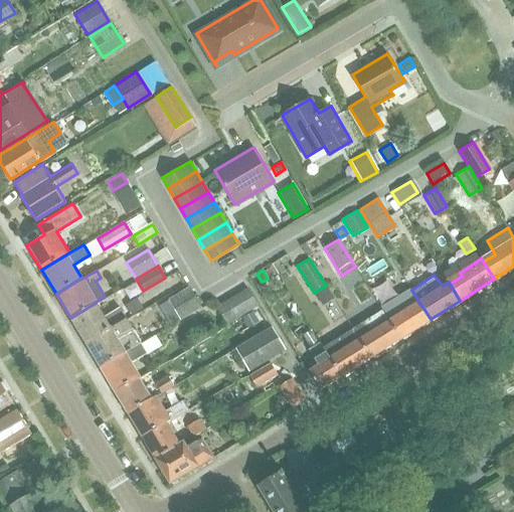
[(201,307),(188,286),(167,299),(179,320),(201,307)]
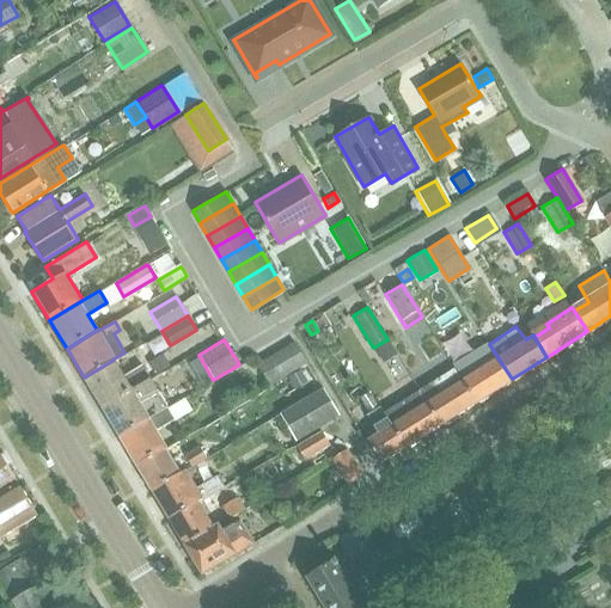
[(269,382),(305,362),(293,342),(257,363),(269,382)]
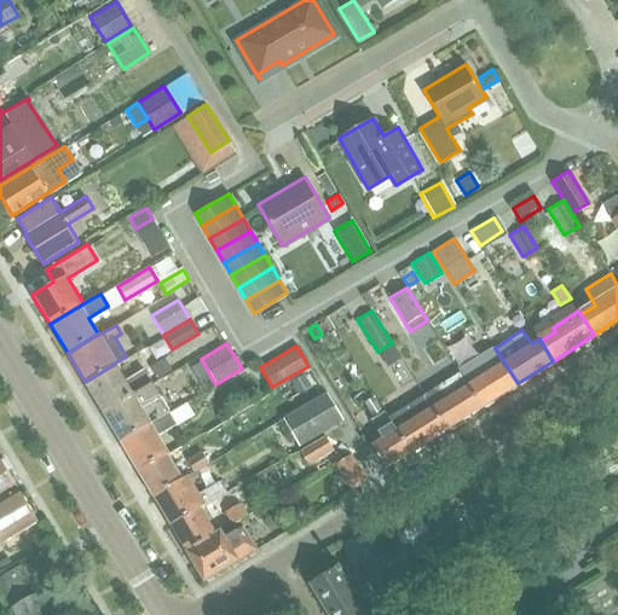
[(494,346),(456,367),(460,371),(467,384),(481,406),(518,383),(503,361),(495,348),(494,346)]
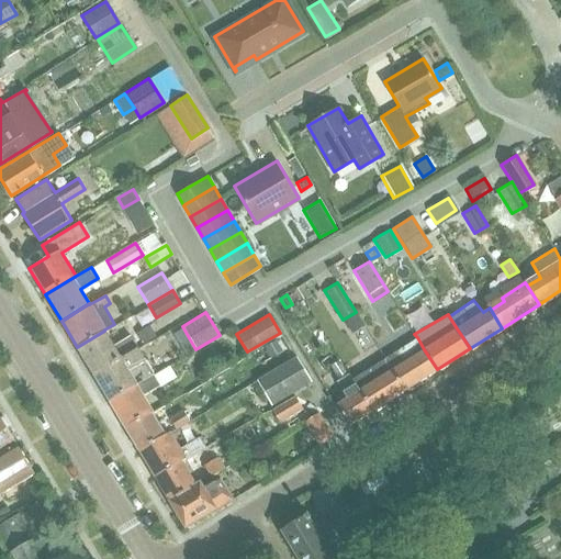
[(148,326),(135,334),(139,343),(153,335),(148,326)]
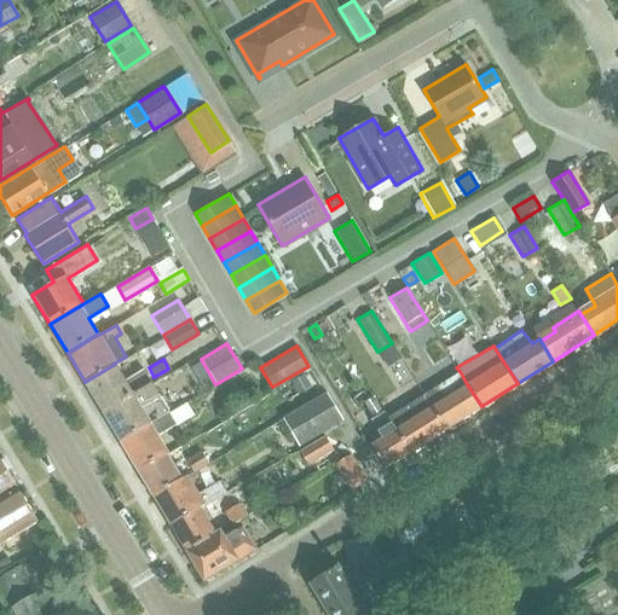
[(115,364),(85,382),(103,411),(151,382),(143,367),(123,378),(115,364)]
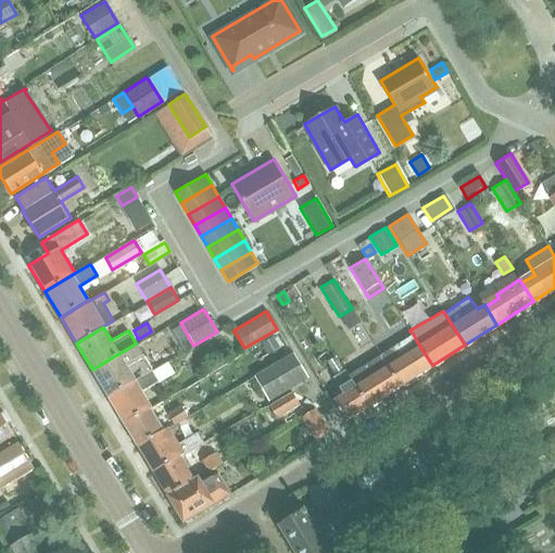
[(413,334),(380,353),(401,385),(432,365),(419,346),(413,334)]
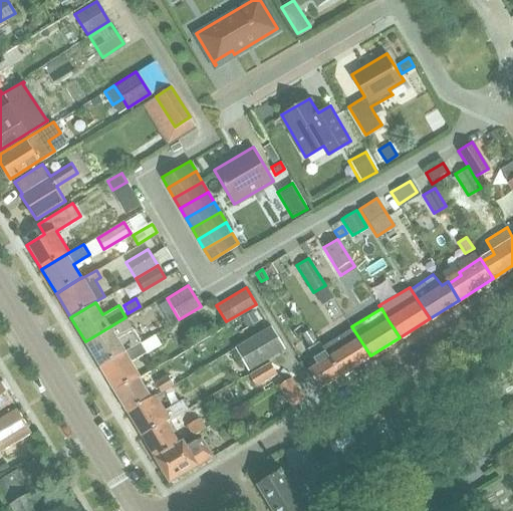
[(242,316),(247,325),(257,319),(251,310),(242,316)]
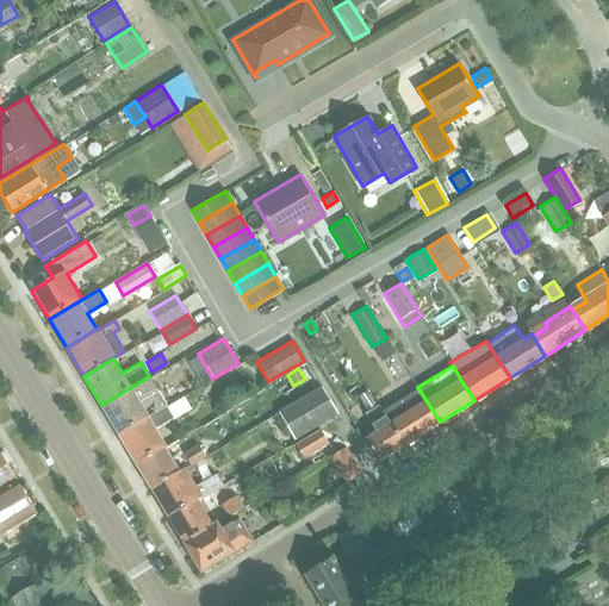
[(166,406),(149,376),(101,405),(119,435),(148,417),(166,406)]
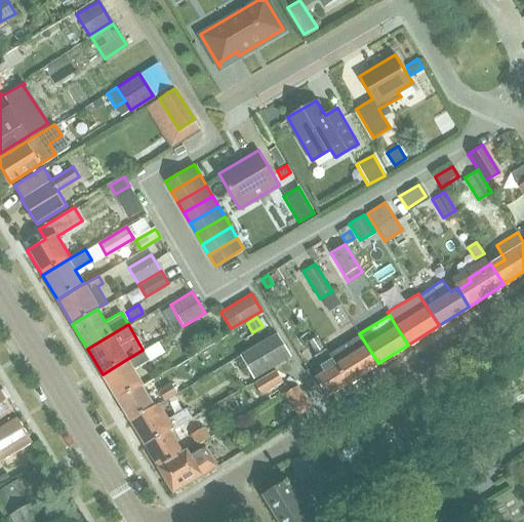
[(253,376),(290,355),(277,333),(240,355),(253,376)]
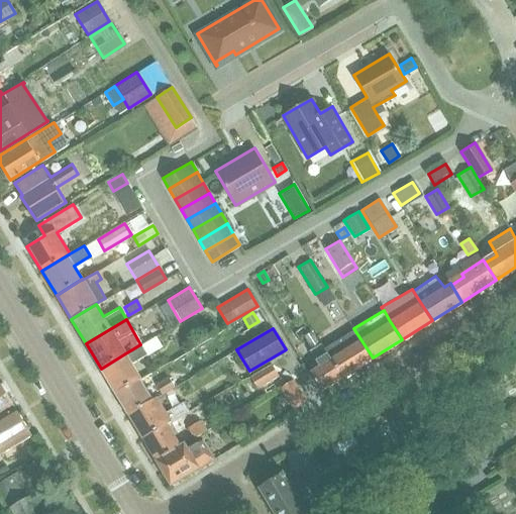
[(353,328),(324,347),(342,377),(373,357),(353,328)]
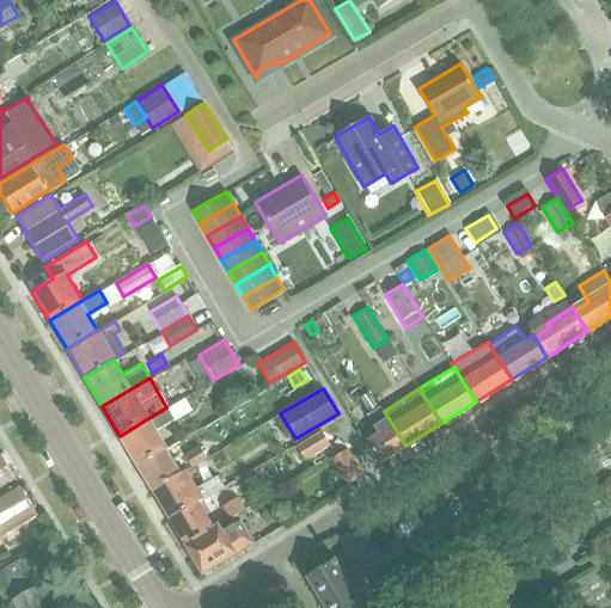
[(367,392),(359,397),(368,412),(377,406),(367,392)]
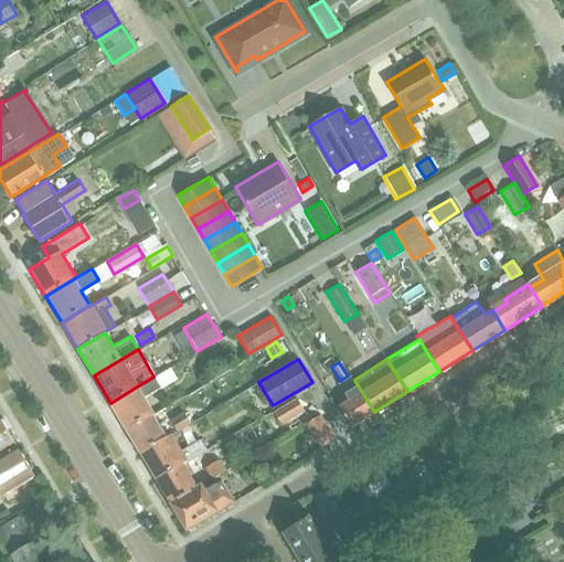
[(354,380),(351,377),(350,374),(348,375),(340,381),(337,383),(349,401),(339,407),(351,426),(374,412),(354,380)]
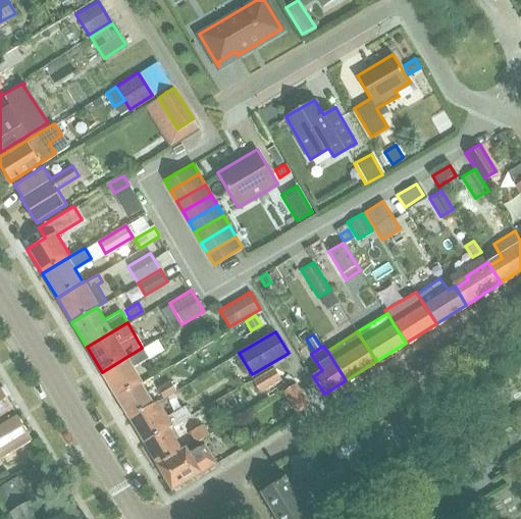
[(126,357),(102,372),(116,397),(140,382),(141,381),(132,366),(148,357),(142,348),(126,357)]
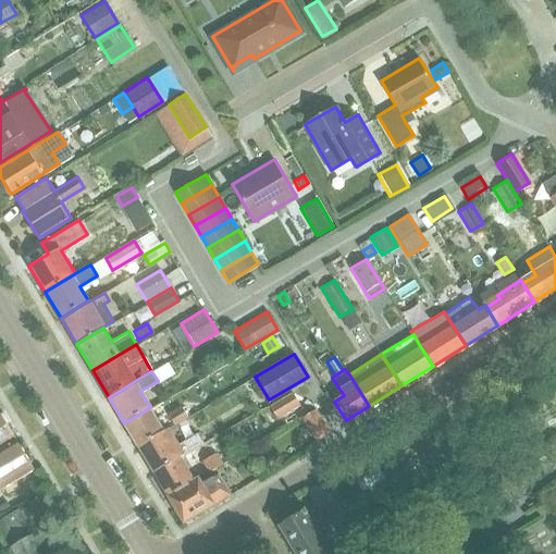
[(276,417),(299,404),(292,391),(269,404),(276,417)]
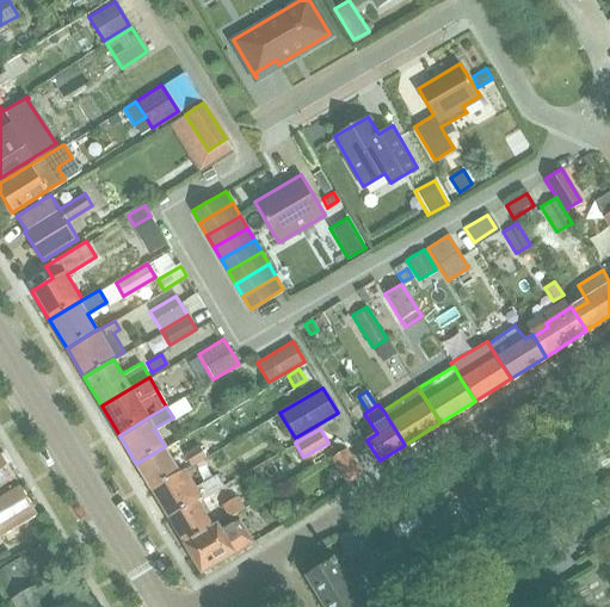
[(191,464),(205,456),(199,445),(184,454),(191,464)]
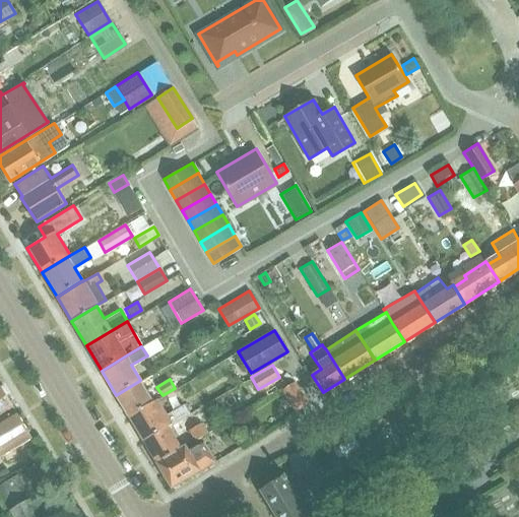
[(151,402),(139,381),(116,395),(129,416),(151,402)]
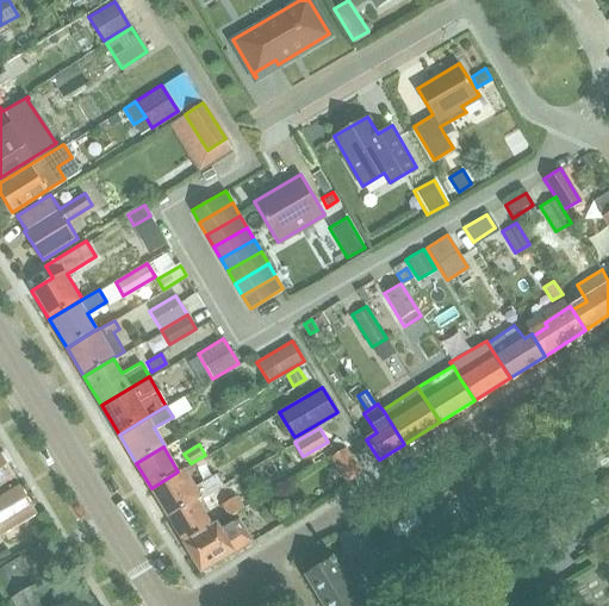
[(346,480),(360,472),(346,447),(331,456),(346,480)]
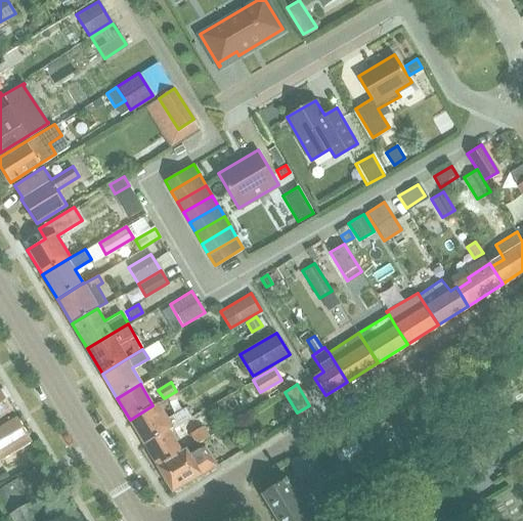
[(0,422),(15,414),(0,388),(0,422)]
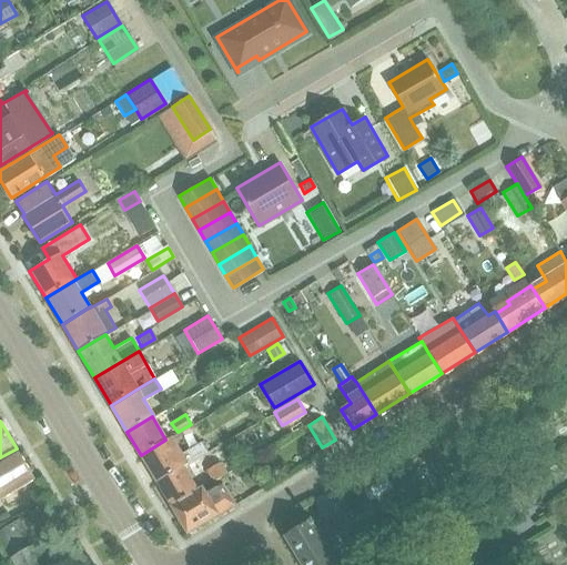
[(171,436),(165,440),(141,455),(157,481),(183,465),(206,451),(201,440),(181,452),(171,436)]
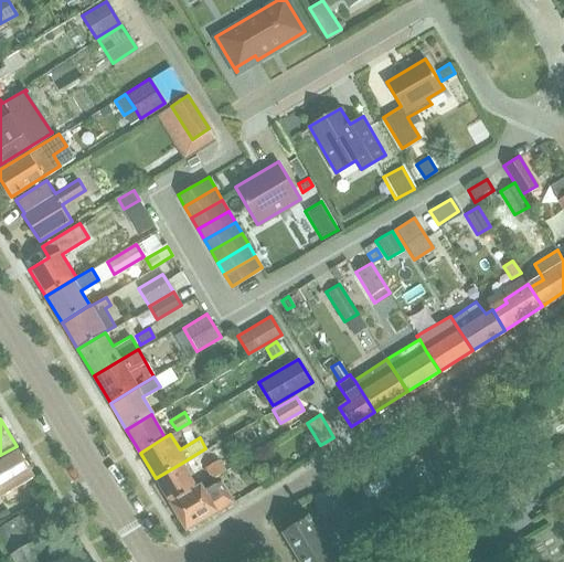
[(0,495),(34,475),(17,446),(0,455),(0,495)]
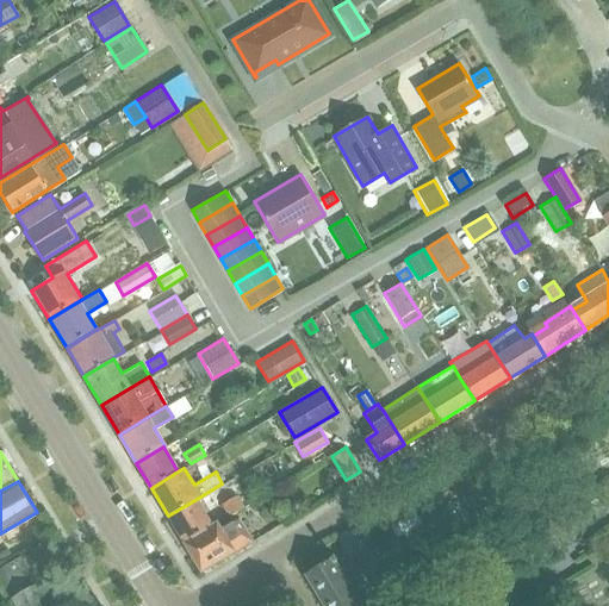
[(228,516),(235,512),(242,507),(235,495),(221,504),(228,516)]
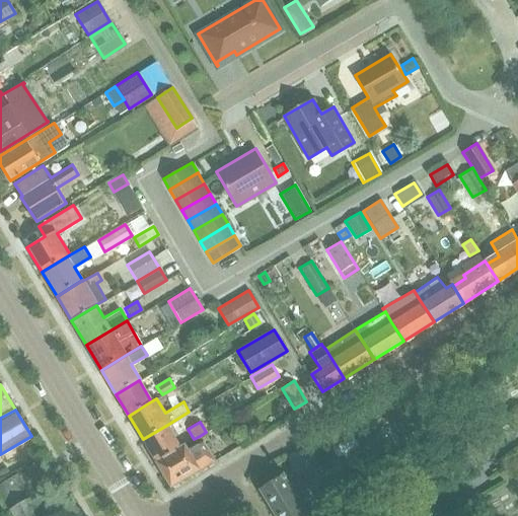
[(181,447),(167,425),(143,439),(157,462),(181,447)]
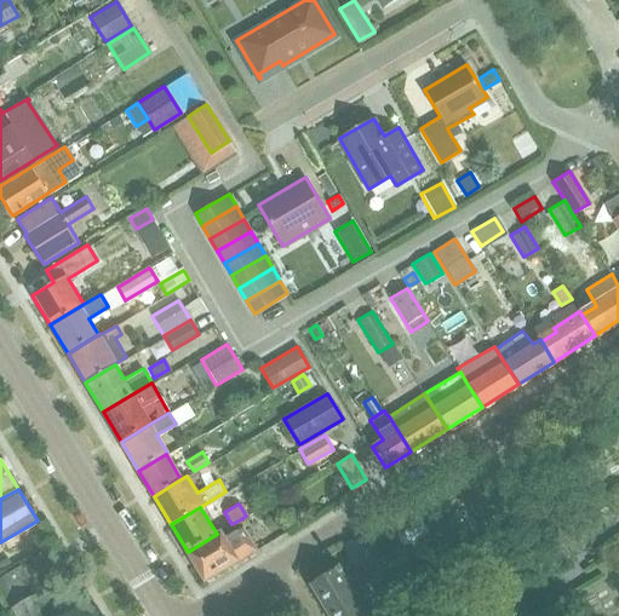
[(217,534),(188,552),(205,580),(256,550),(242,527),(239,520),(231,524),(221,531),(217,534)]
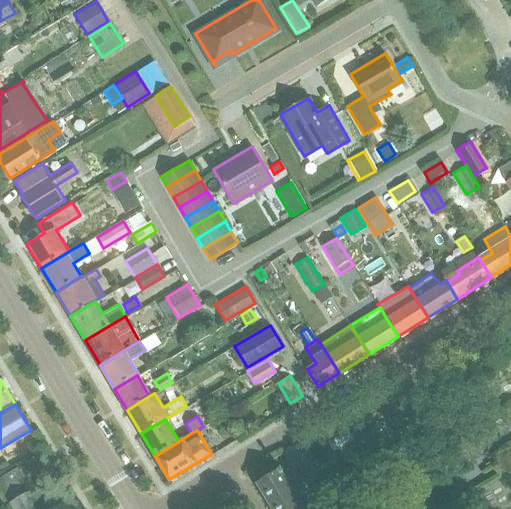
[(317,442),(308,447),(302,438),(284,449),(283,447),(281,448),(289,461),(255,482),(271,508),(300,508),(282,477),(294,470),(295,471),(324,453),(317,442)]
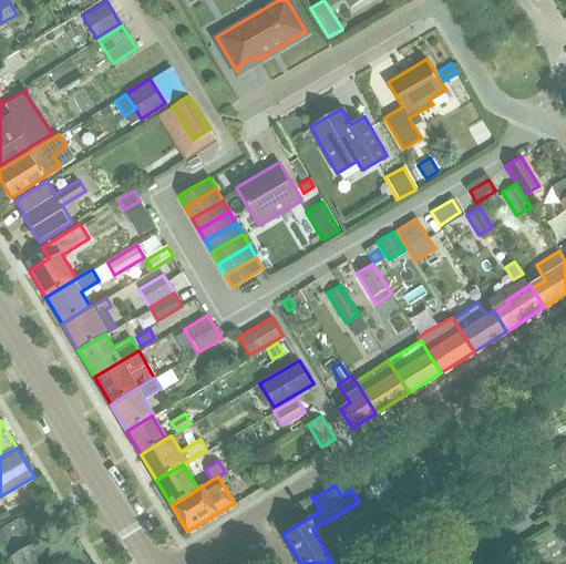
[(41,563),(24,535),(45,522),(35,506),(0,526),(0,550),(7,561),(12,557),(16,563),(41,563)]
